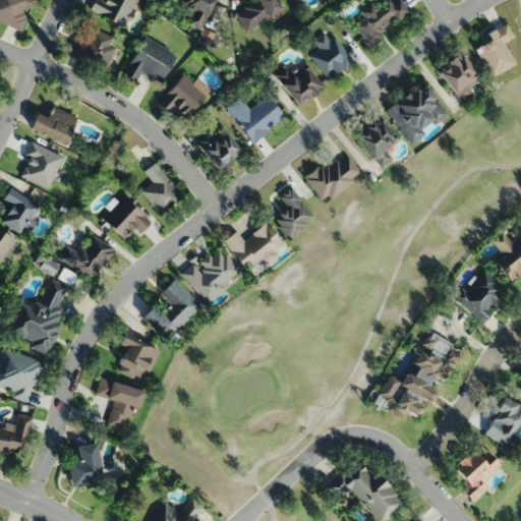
[(0,0),(0,21),(20,32),(34,0),(0,0)]
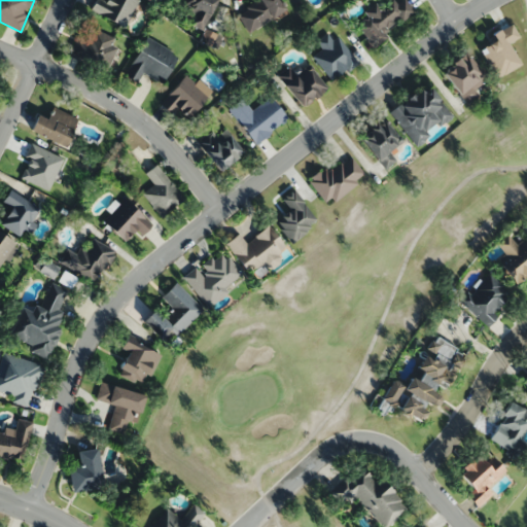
[(90,10),(124,29),(139,2),(135,0),(103,0),(100,5),(94,2),(90,10)]
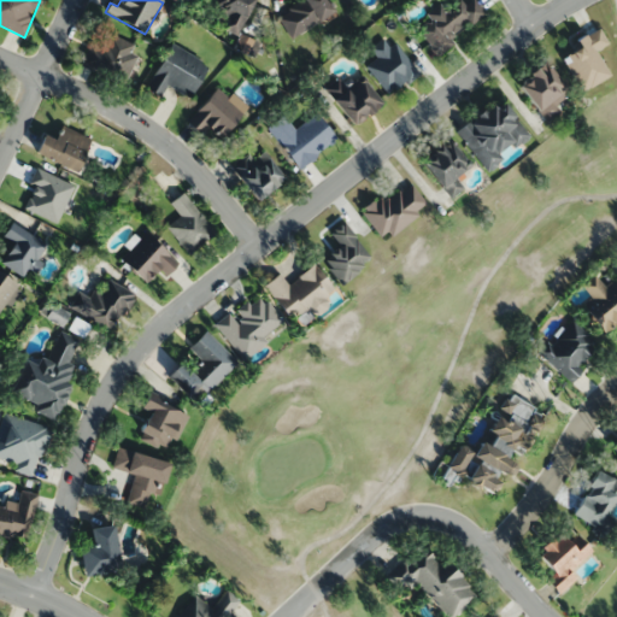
[(252,0),(212,0),(210,7),(225,15),(219,29),(235,36),(252,0)]
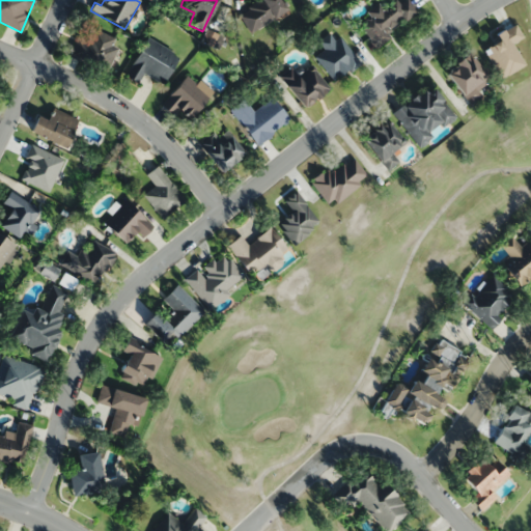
[(286,9),(280,0),(259,0),(240,14),(252,32),(286,9)]
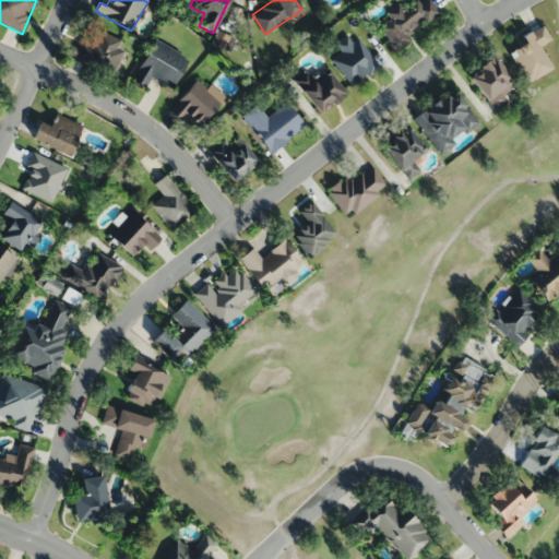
[(429,0),(426,0),(420,4),(416,0),(407,0),(376,23),(393,48),(440,14),(429,0)]
